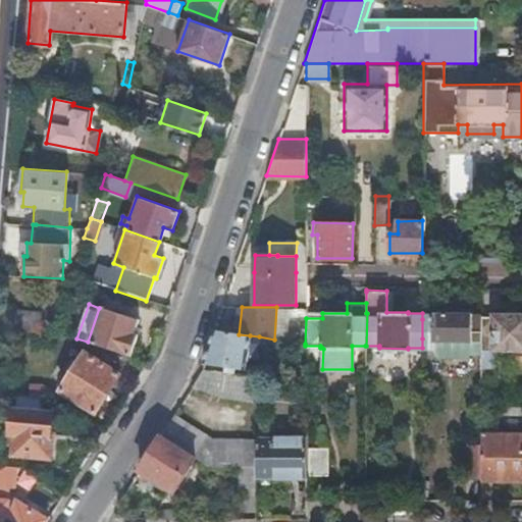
[(422,338),(422,348),(434,348),(434,350),(434,352),(437,356),(466,356),(470,353),(480,353),(480,315),(480,313),(461,313),(461,307),(448,307),(448,313),(432,313),(422,313),(422,319),(422,338)]
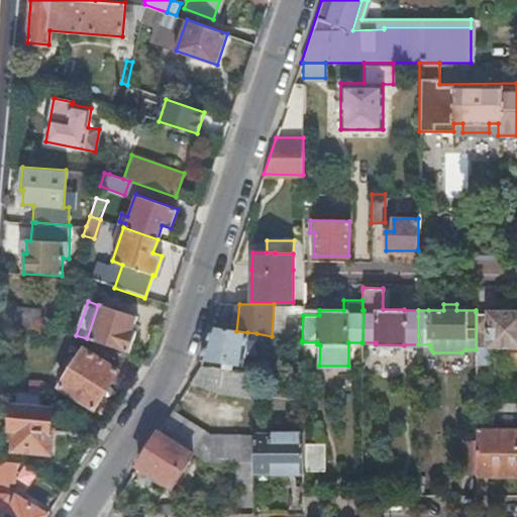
[(98,305),(87,338),(98,342),(128,352),(129,352),(135,332),(132,331),(136,317),(98,305)]
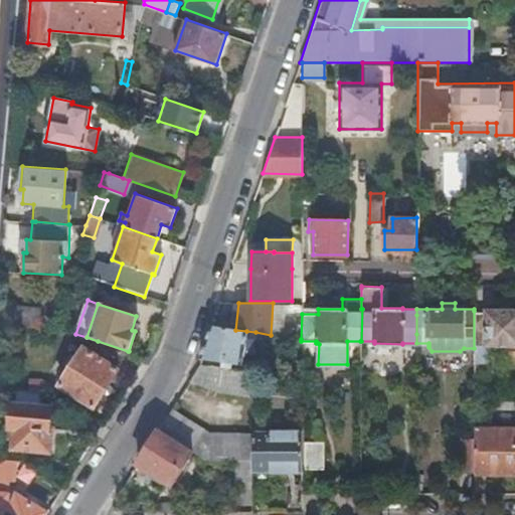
[(0,327),(38,331),(39,310),(0,306),(0,327)]
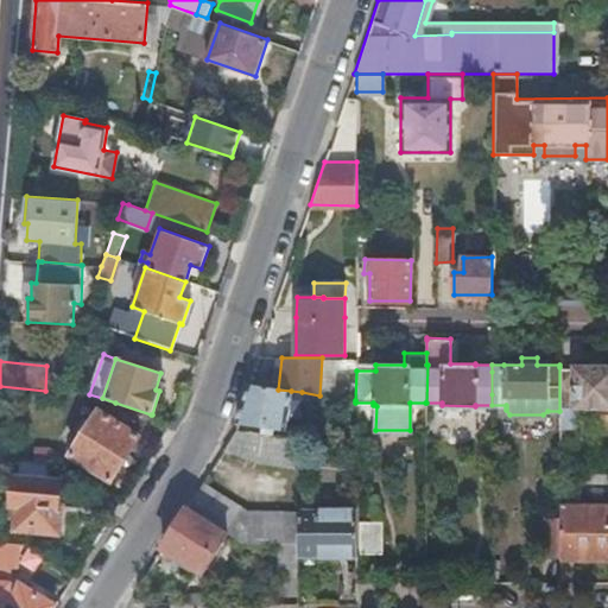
[(607,405),(607,363),(572,365),(572,368),(559,367),(559,411),(559,426),(565,426),(574,426),(577,422),(577,406),(607,405)]
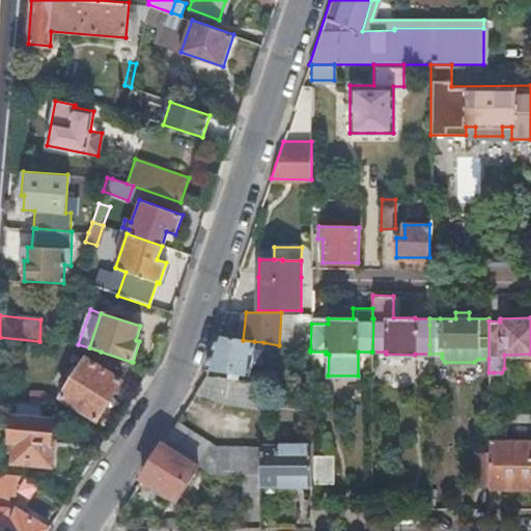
[(262,350),(263,342),(254,341),(243,340),(218,336),(206,370),(250,376),(251,365),(262,350)]
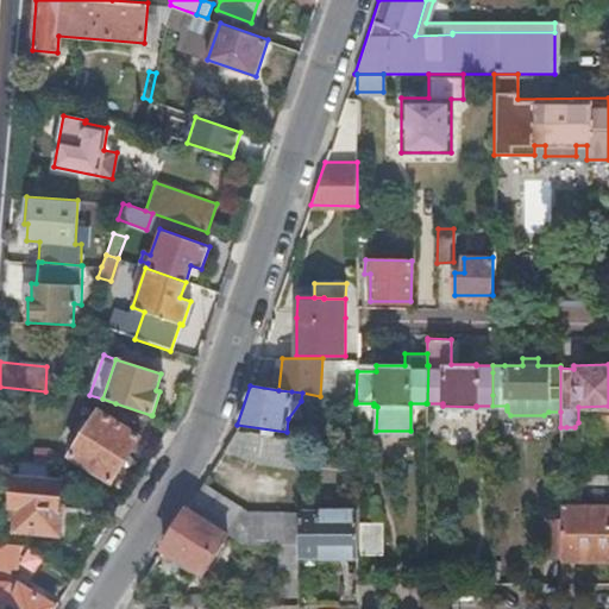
[(151,415),(115,403),(107,415),(100,410),(71,456),(111,481),(139,435),(138,435),(151,415)]
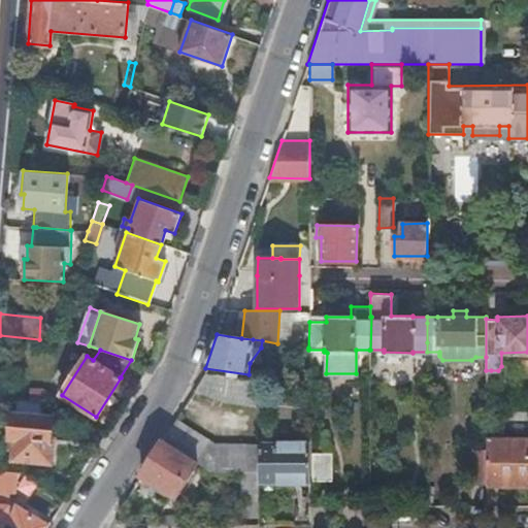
[(191,397),(261,407),(263,383),(203,374),(202,378),(191,397)]
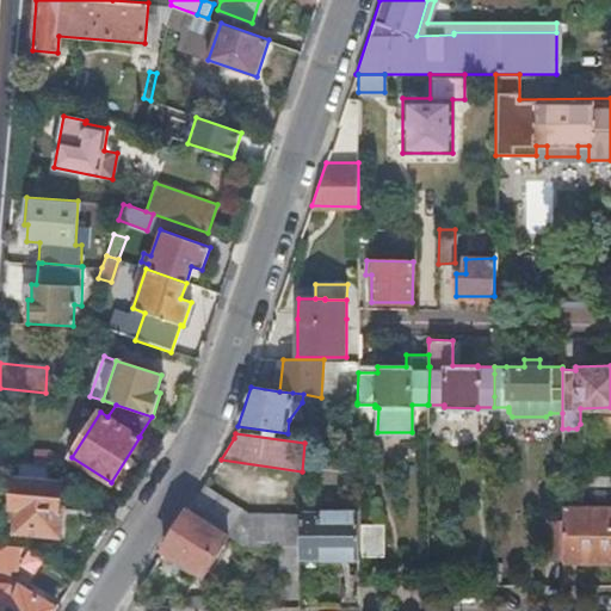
[(51,466),(44,464),(19,462),(18,482),(49,485),(51,466)]
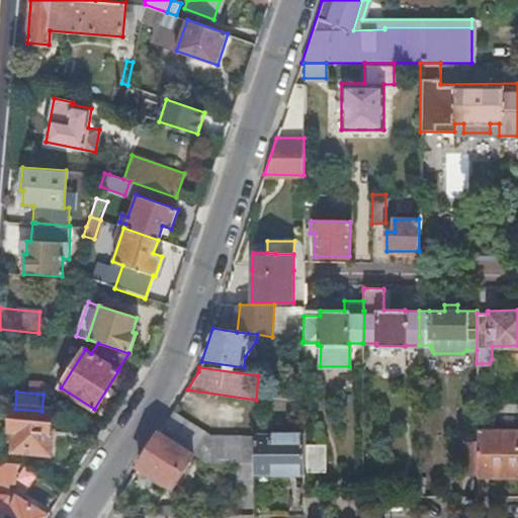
[(51,412),(41,411),(15,409),(11,409),(9,442),(13,442),(13,451),(50,454),(51,433),(50,433),(51,412)]
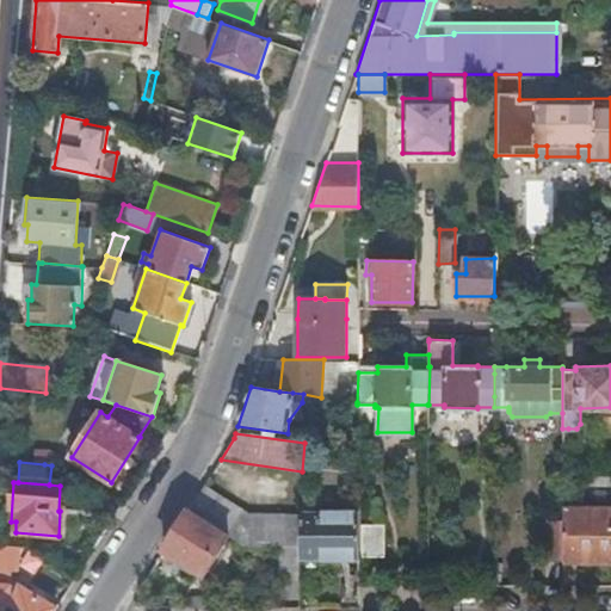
[(189,510),(228,535),(244,512),(203,486),(189,510)]
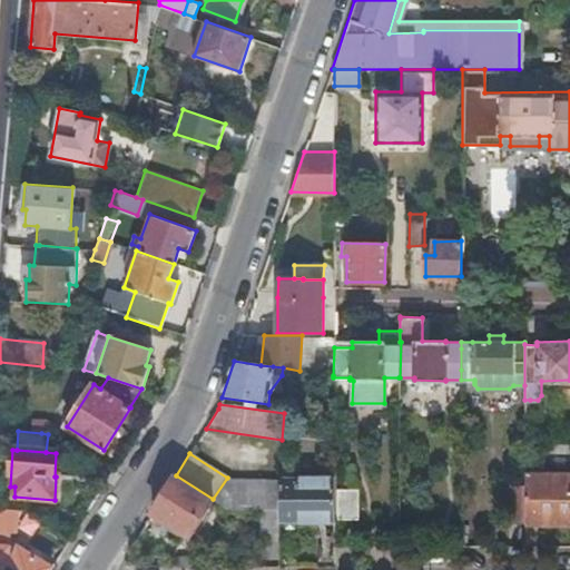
[(524,484),(524,522),(569,521),(569,472),(524,473),(524,484)]
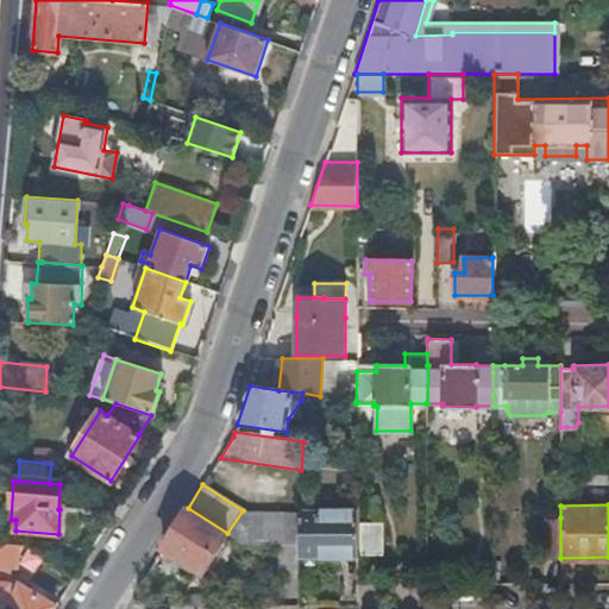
[(243,510),(227,533),(242,542),(277,542),(297,542),(297,510),(245,510),(246,509),(244,507),(243,510)]
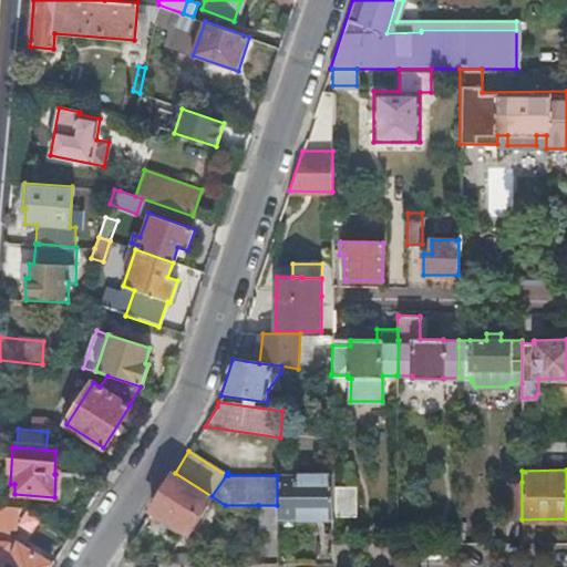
[(175,473),(150,512),(187,535),(212,496),(175,473)]
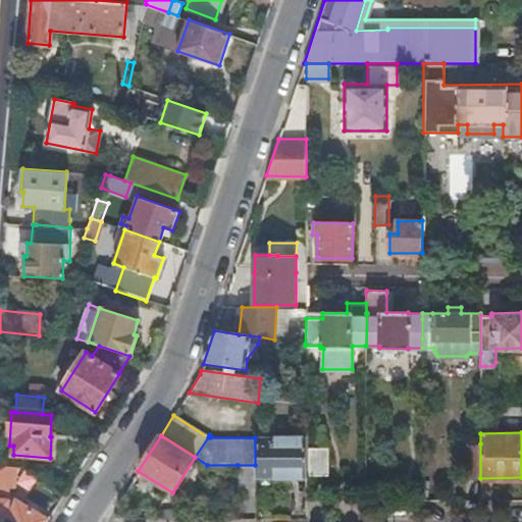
[(255,477),(305,476),(305,473),(305,446),(305,435),(255,436),(255,437),(255,465),(255,477)]
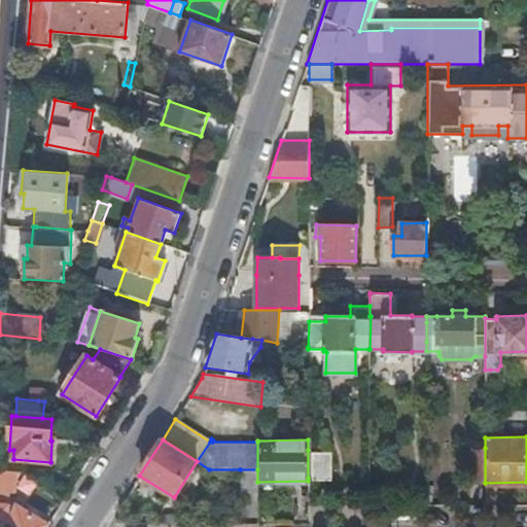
[(468,483),(485,483),(485,448),(468,448),(468,483)]
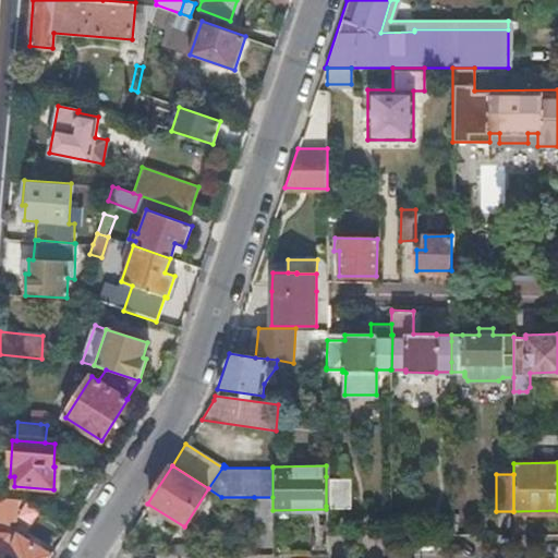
[(326,476),(326,506),(350,506),(351,476),(326,476)]
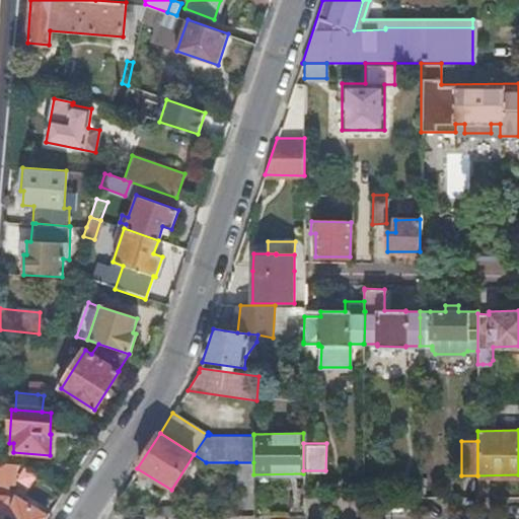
[(235,509),(252,509),(253,474),(253,462),(236,462),(235,509)]
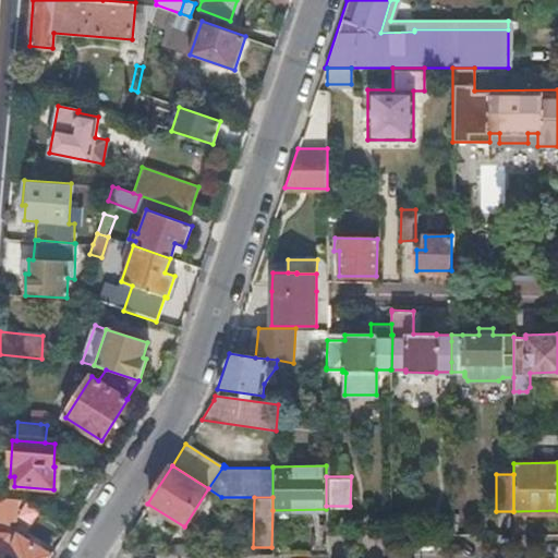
[(8,537),(0,536),(0,521),(19,523),(33,501),(0,498),(0,557),(48,557),(50,556),(17,535),(13,545),(7,545),(8,537)]
